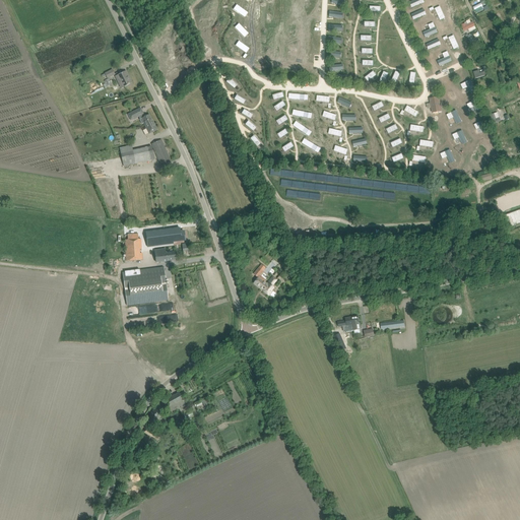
[(485,0),(480,0),(484,6),(483,7),(485,11),(477,15),(479,19),(484,16),(485,18),(491,16),(490,12),(491,12),(485,0)]
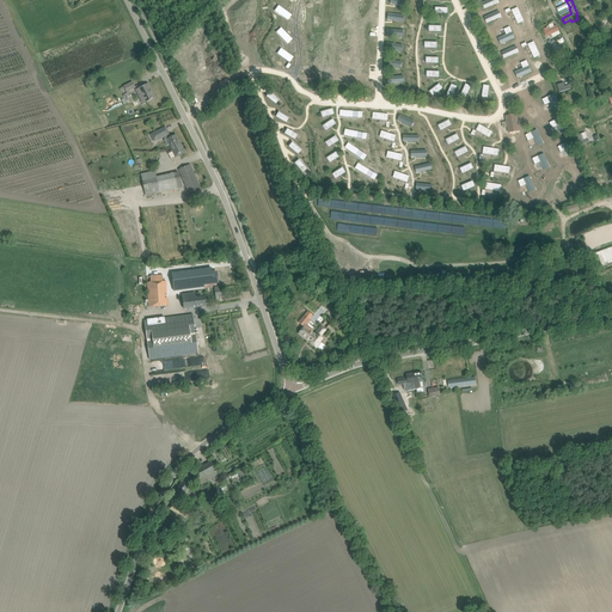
[(276,11),(288,19),(291,14),(279,6),(276,11)]
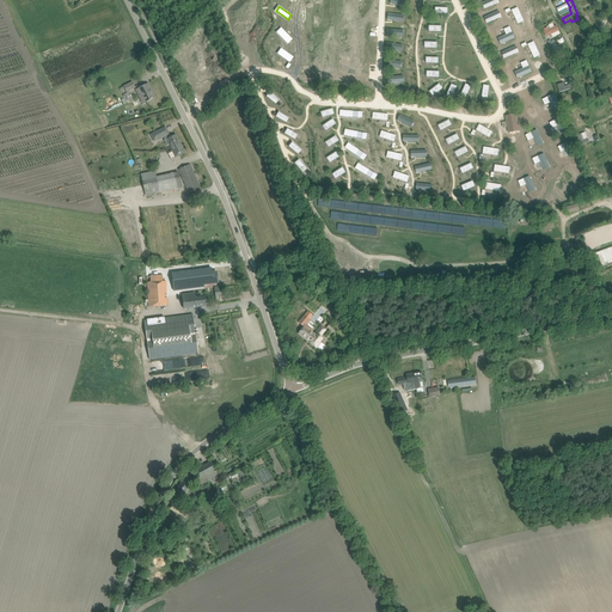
[(513,11),(518,24),(522,22),(518,8),(513,11)]
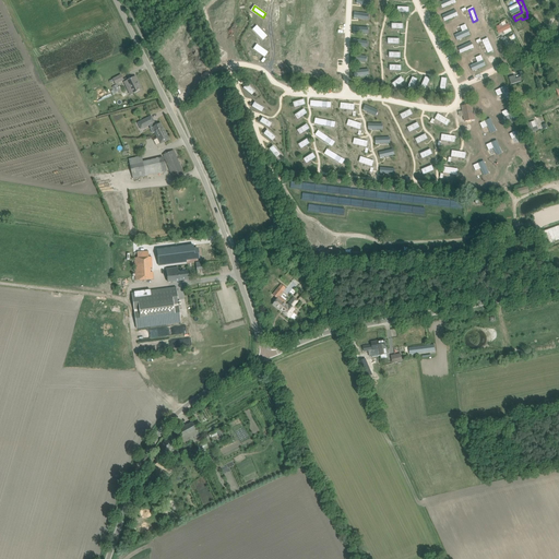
[(425,13),(428,19),(435,15),(431,10),(425,13)]
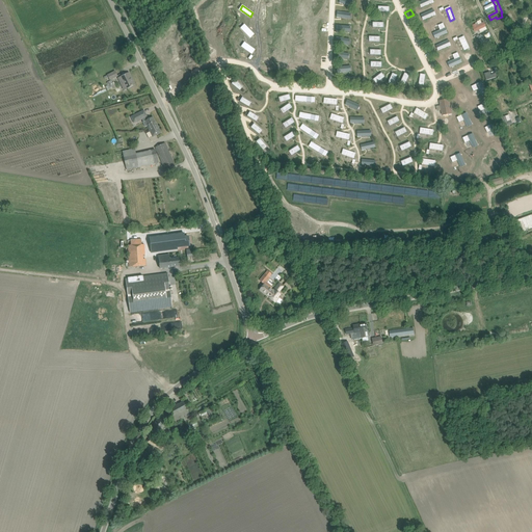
[(433,10),(422,16),(424,19),(434,15),(433,10)]
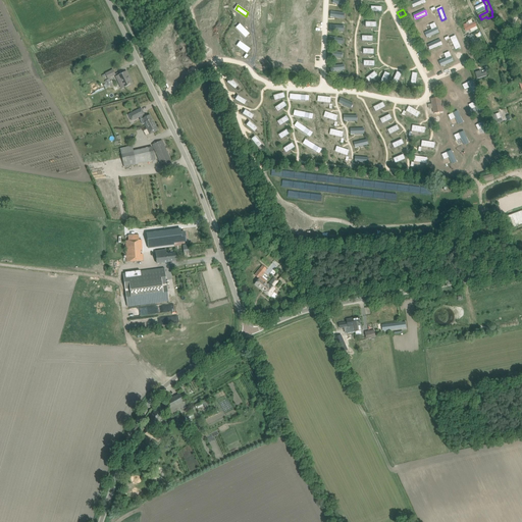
[(498,13),(503,23),(509,20),(504,10),(498,13)]
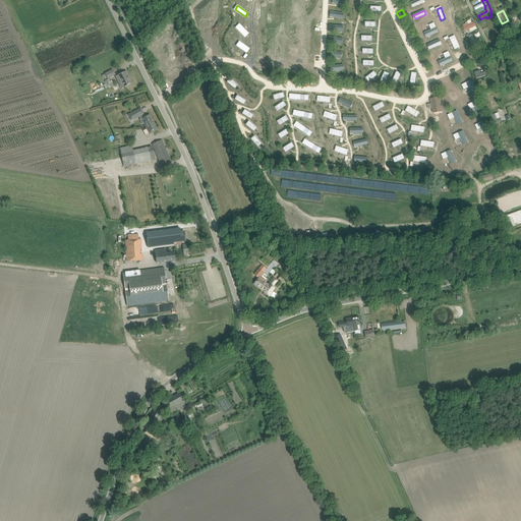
[(471,13),(469,15),(468,12),(460,17),(463,22),(473,17),(471,13)]
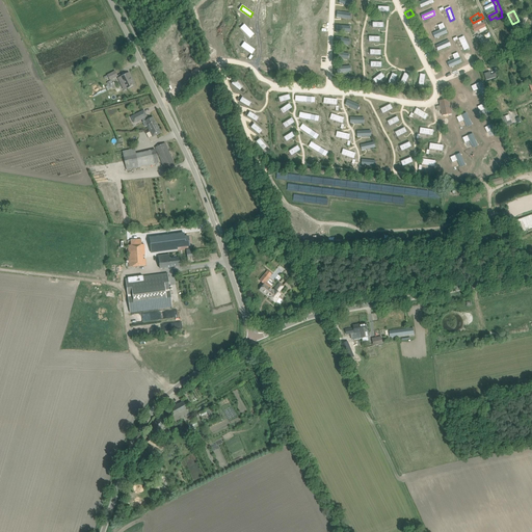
[(460,17),(466,26),(469,25),(463,15),(460,17)]
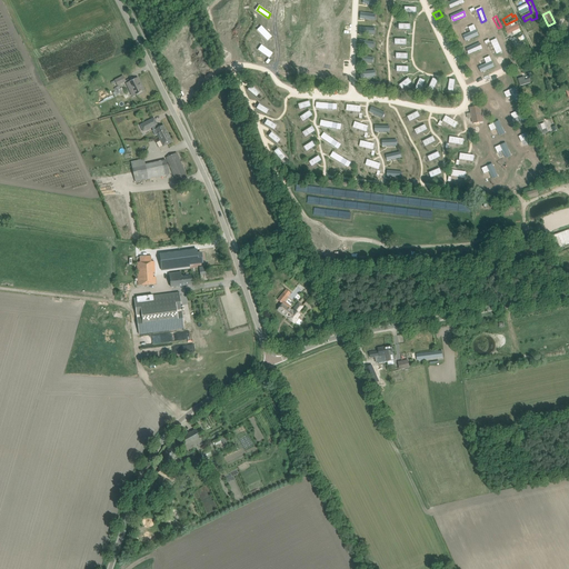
[(489,31),(496,28),(492,21),(485,26),(489,31)]
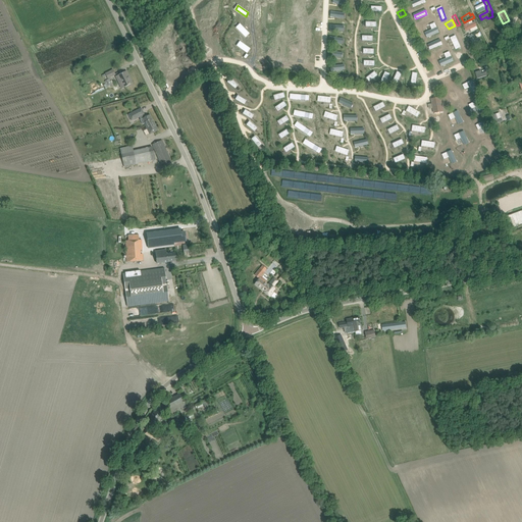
[(490,30),(496,28),(494,24),(498,23),(496,19),(487,23),(490,30)]
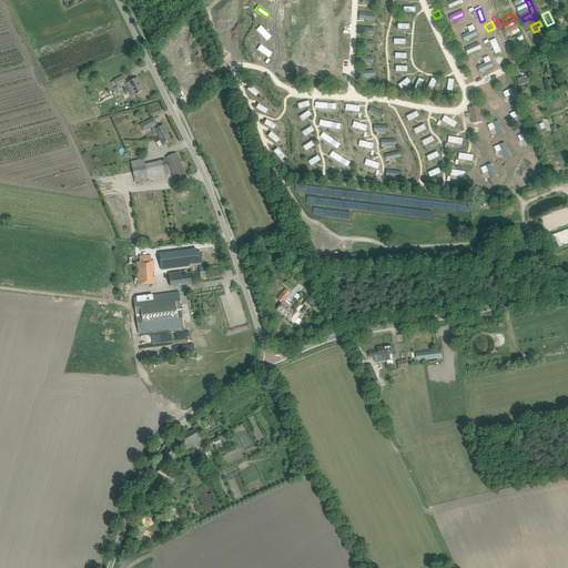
[(504,28),(507,34),(519,29),(517,23),(509,28),(508,26),(504,28)]
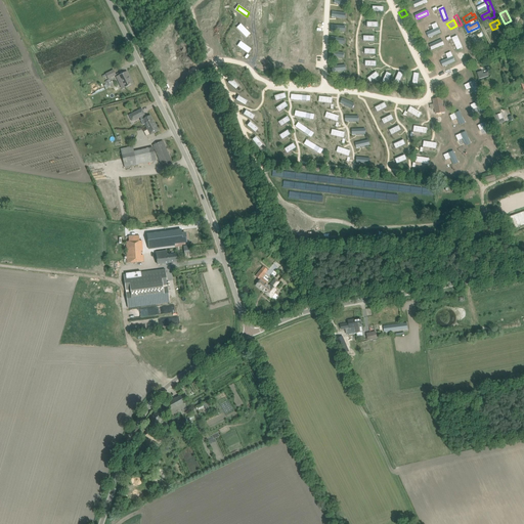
[(237,28),(247,36),(250,33),(241,25),(237,28)]
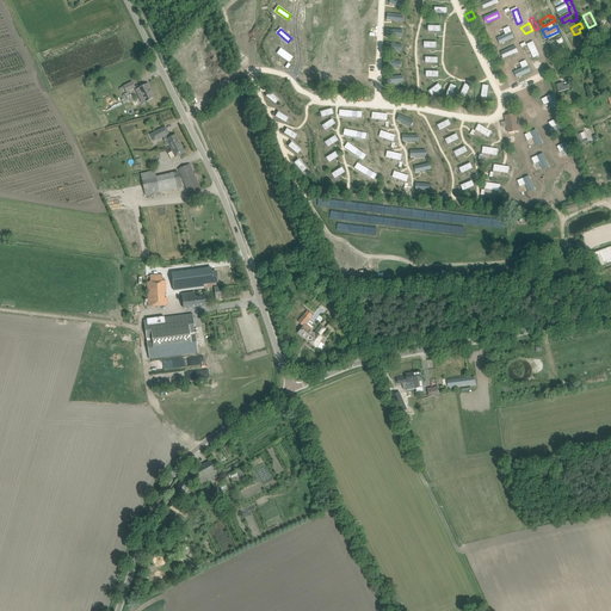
[(538,31),(526,36),(529,41),(541,36),(538,31)]
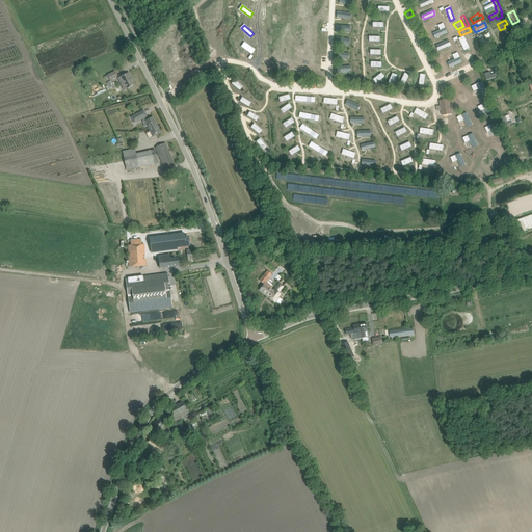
[(445,29),(433,34),(435,38),(447,33),(445,29)]
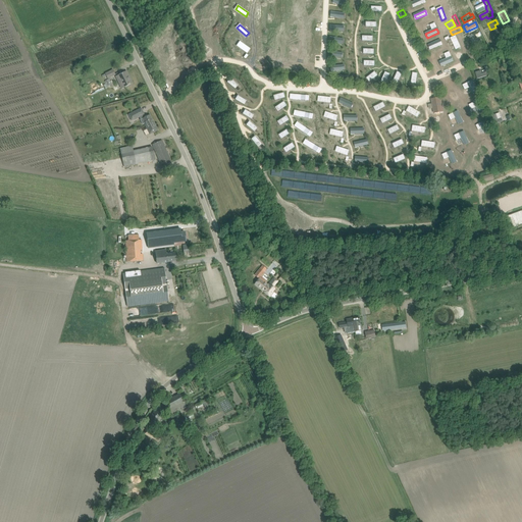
[(489,33),(491,39),(502,35),(500,29),(489,33)]
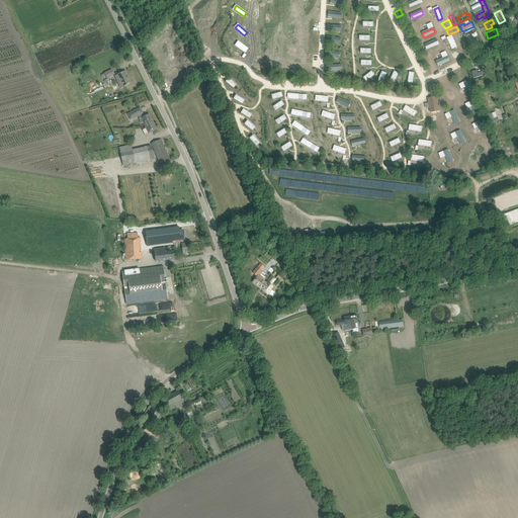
[(470,34),(465,36),(469,46),(475,44),(470,34)]
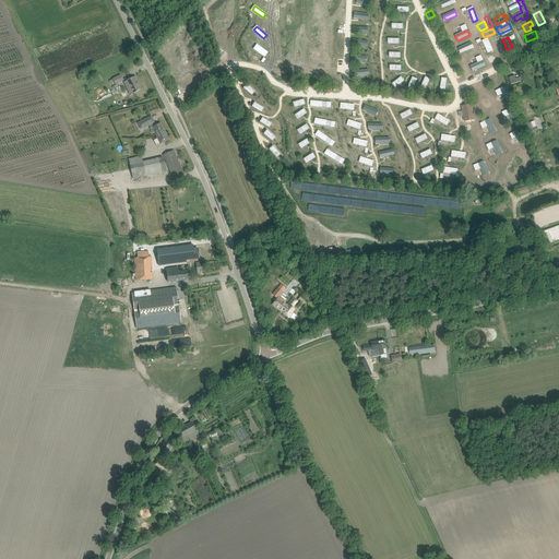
[(483,40),(488,52),(492,50),(487,38),(483,40)]
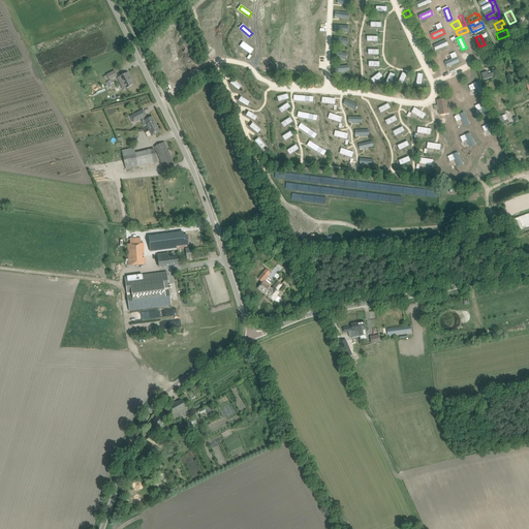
[(445,40),(434,45),(436,50),(446,44),(445,40)]
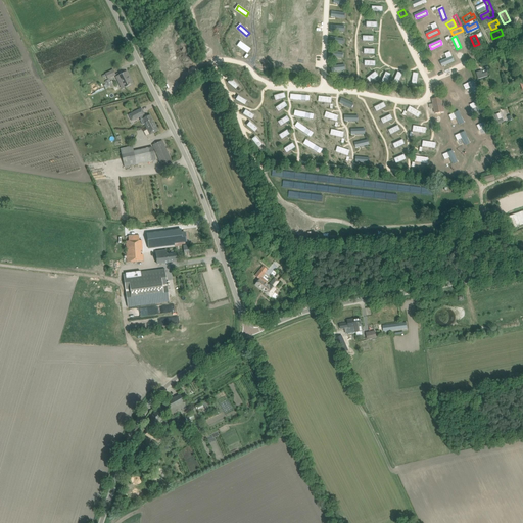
[(238,46),(247,53),(250,49),(240,42),(238,46)]
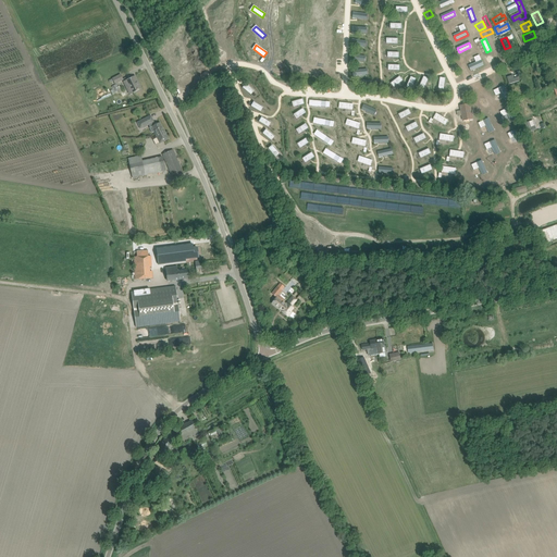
[(497,50),(485,54),(487,59),(499,54),(497,50)]
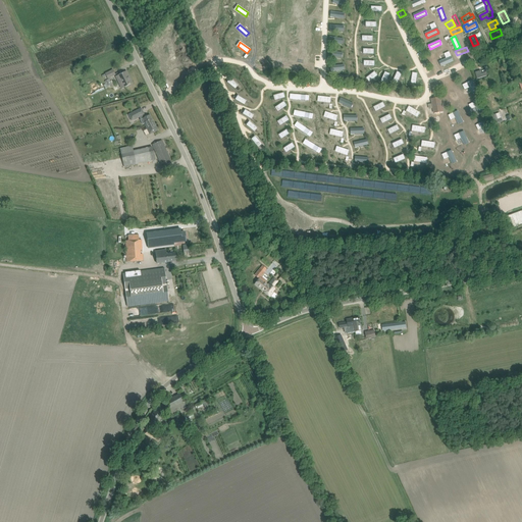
[(451,57),(439,62),(441,66),(453,61),(451,57)]
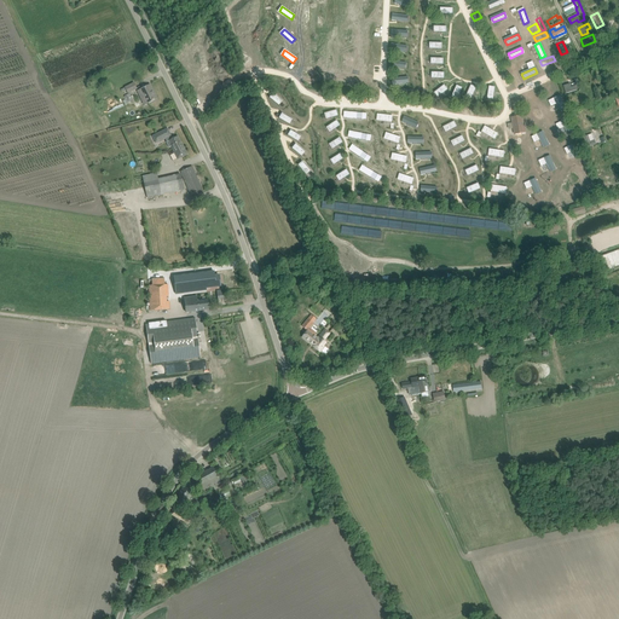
[(554,98),(561,96),(556,80),(549,82),(554,98)]
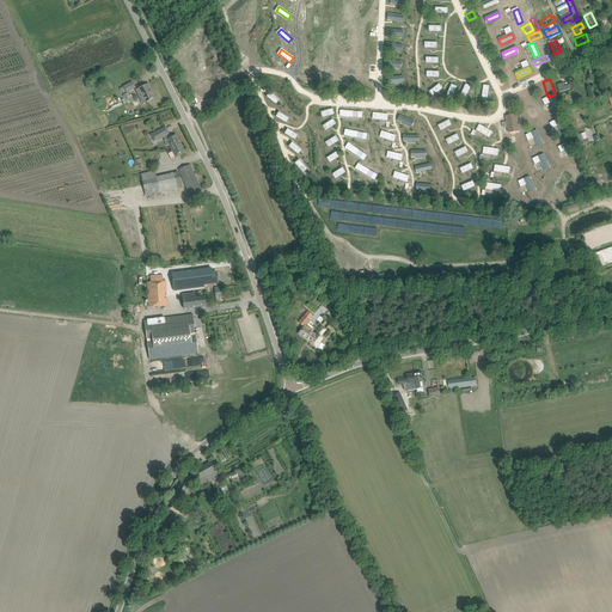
[(133,83),(120,89),(121,91),(124,89),(127,92),(135,87),(133,83)]
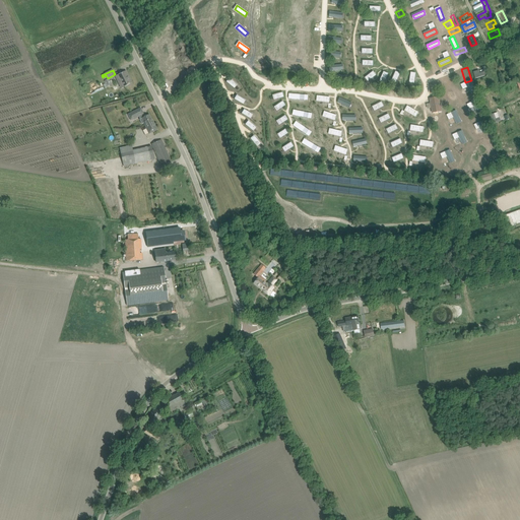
[(473,72),(475,78),(484,76),(482,70),(473,72)]
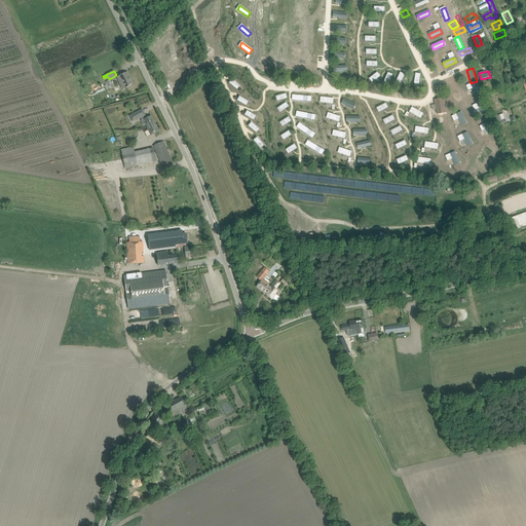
[(127,72),(119,76),(125,88),(133,84),(128,77),(129,77),(127,72)]
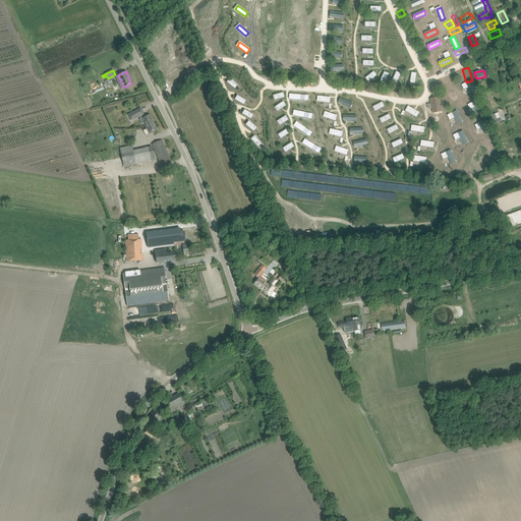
[(373,71),(365,77),(368,81),(377,75),(373,71)]
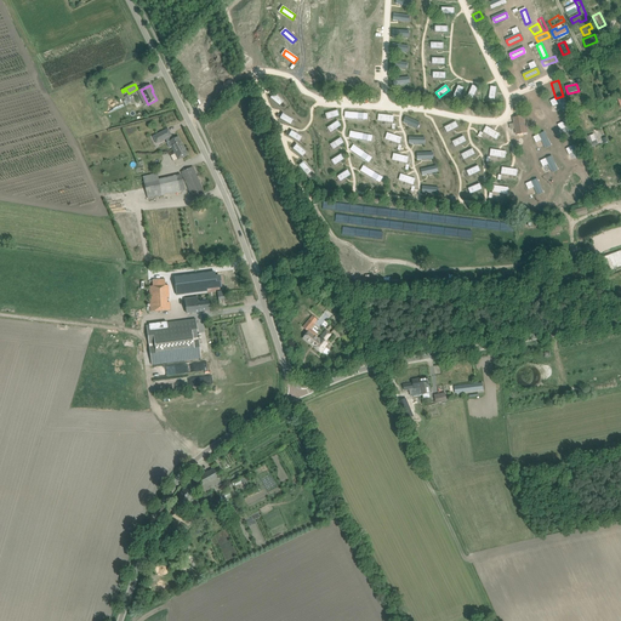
[(478,87),(473,85),(468,97),(473,100),(478,87)]
